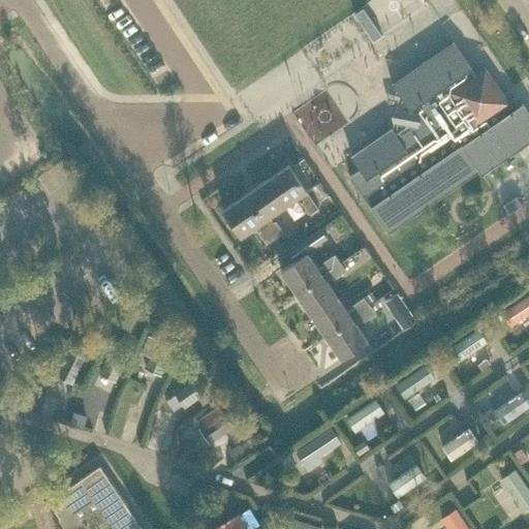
[(374,34),(383,29),(365,1),(356,7),(374,34)]
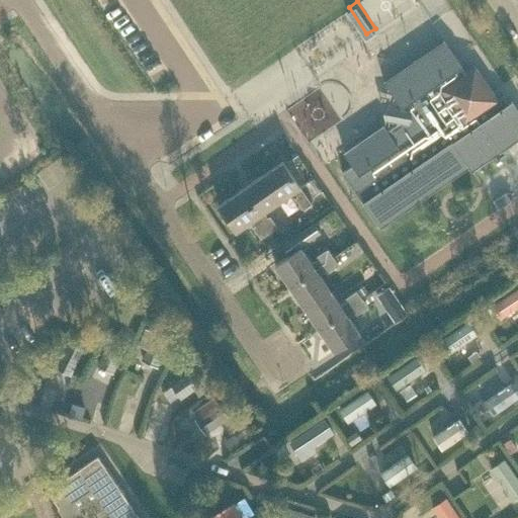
[(342,172),(378,226),(466,165),(471,172),(517,140),(517,109),(512,100),(502,107),(475,68),(466,74),(444,42),(384,84),(407,116),(386,132),(383,127),(344,154),(352,166),(342,172)]
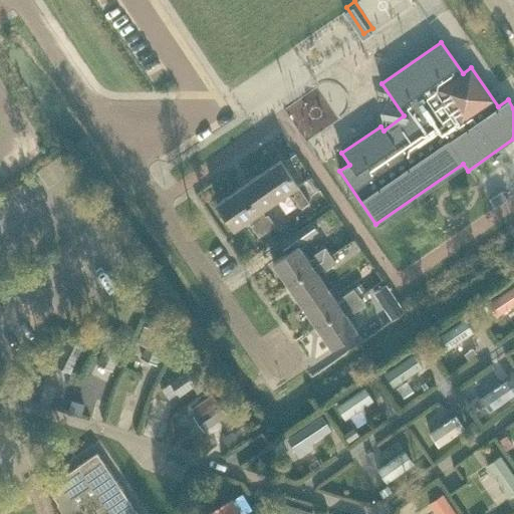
[(280,160),(259,175),(276,200),(291,189),(295,195),(293,197),(300,208),(309,202),(297,185),(280,160)]
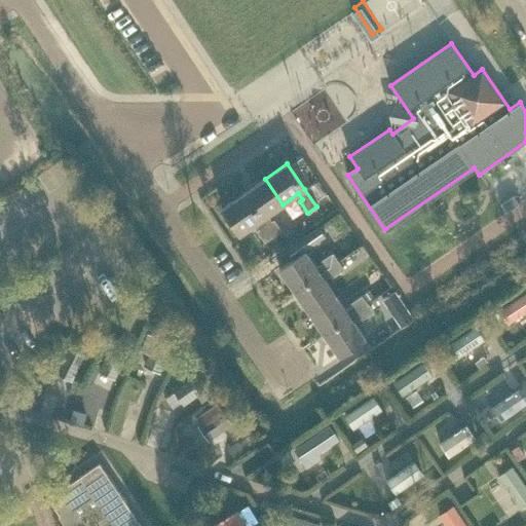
[(254,186),(243,193),(273,236),(282,230),(273,219),(271,221),(267,215),(271,212),(283,204),(265,179),(254,186)]
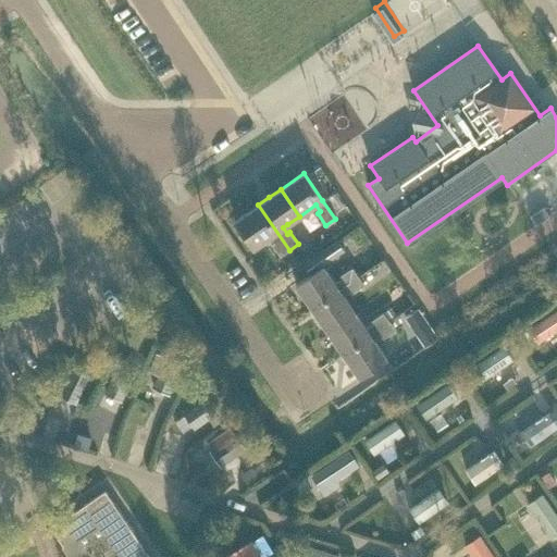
[(274,243),(272,245),(281,256),(289,250),(258,205),(235,221),(254,247),(270,236),(274,243)]
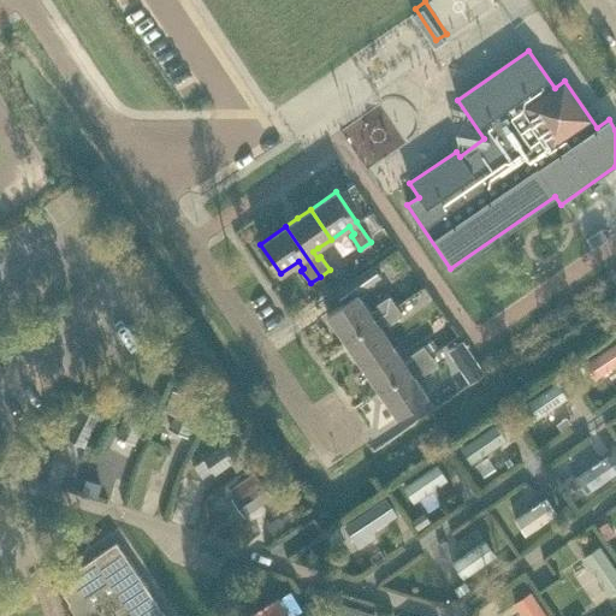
[(327,315),(344,341),(396,304),(390,296),(375,306),(378,308),(371,313),(357,295),(381,278),(373,266),(336,292),(343,304),(327,315)]
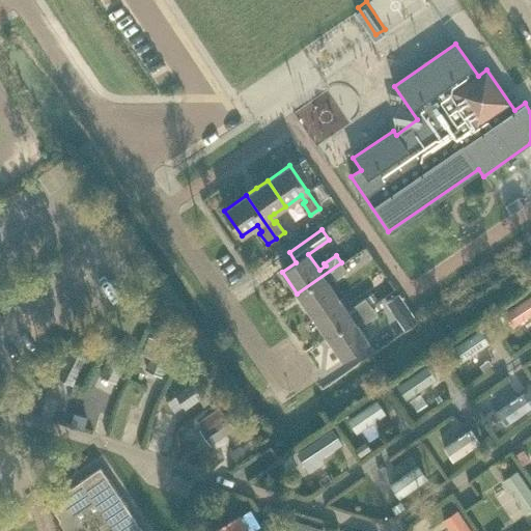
[(341,263),(341,262),(297,294),(312,315),(338,298),(328,282),(334,277),(335,280),(347,272),(341,263)]
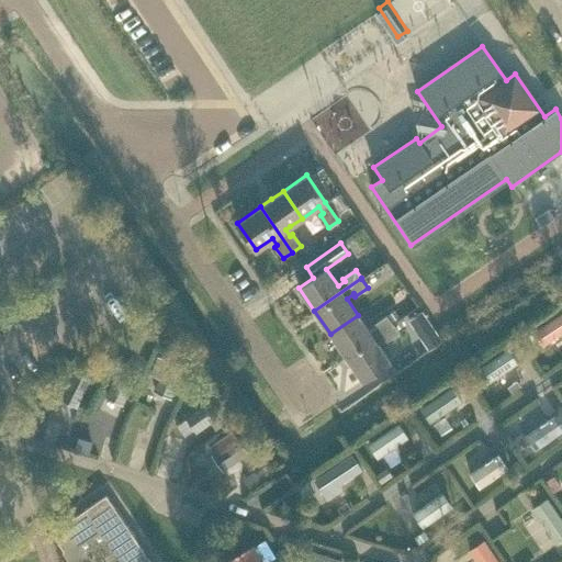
[(542,346),(561,332),(561,310),(531,330),(542,346)]
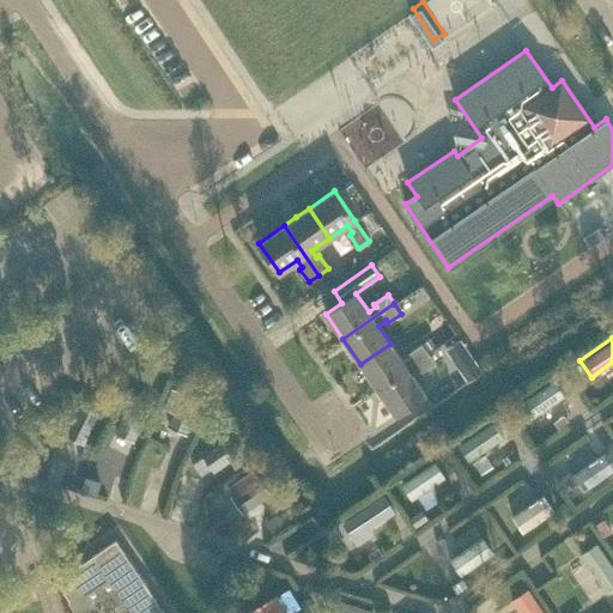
[(456,368),(472,357),(460,339),(444,350),(456,368)]
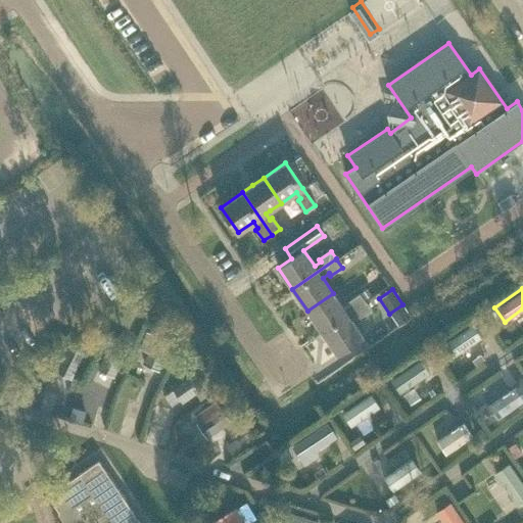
[(343,307),(333,293),(307,311),(322,332),(366,301),(360,293),(347,301),(349,303),(343,307)]
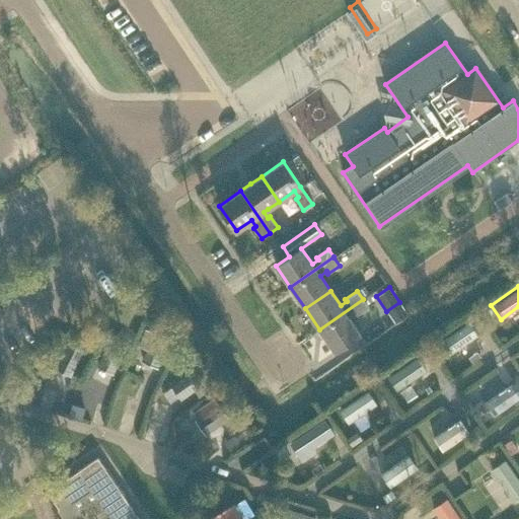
[(319,329),(335,351),(360,334),(349,317),(355,313),(357,315),(368,307),(363,299),(319,329)]
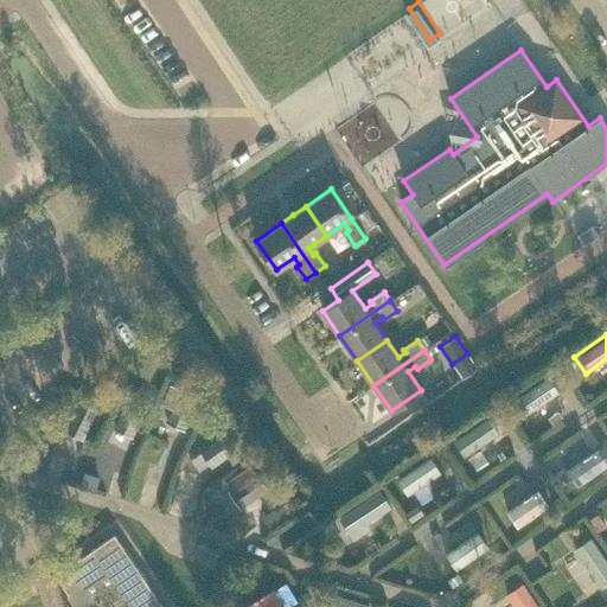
[(542,403),(561,390),(549,371),(508,398),(521,417),(542,403)]
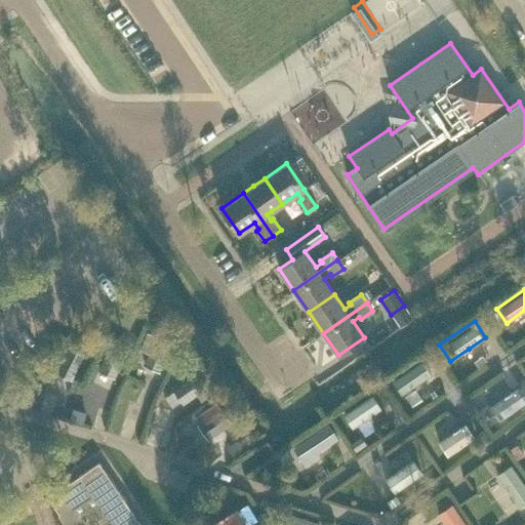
[(148,354),(145,361),(143,366),(159,372),(160,368),(172,344),(156,336),(148,332),(139,351),(148,354)]
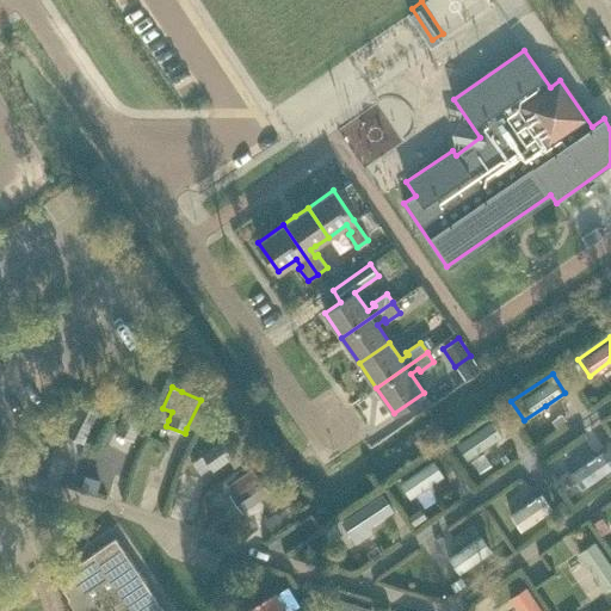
[(116,429),(134,438),(148,409),(129,401),(116,429)]
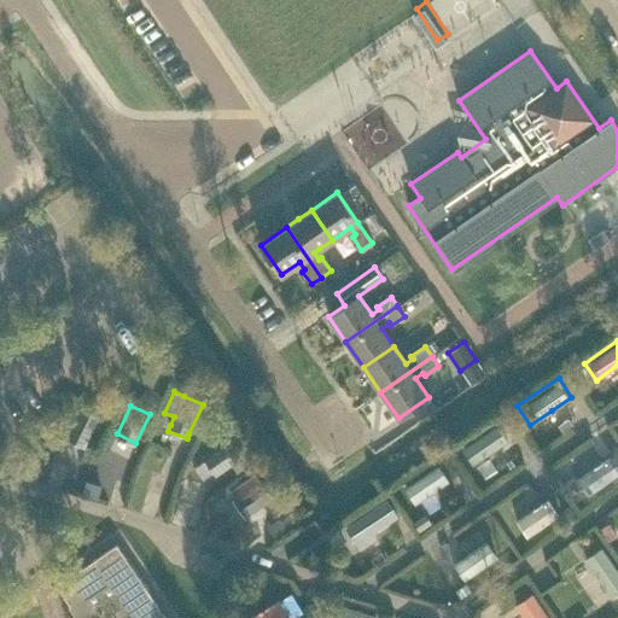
[(66,436),(85,445),(99,417),(80,408),(66,436)]
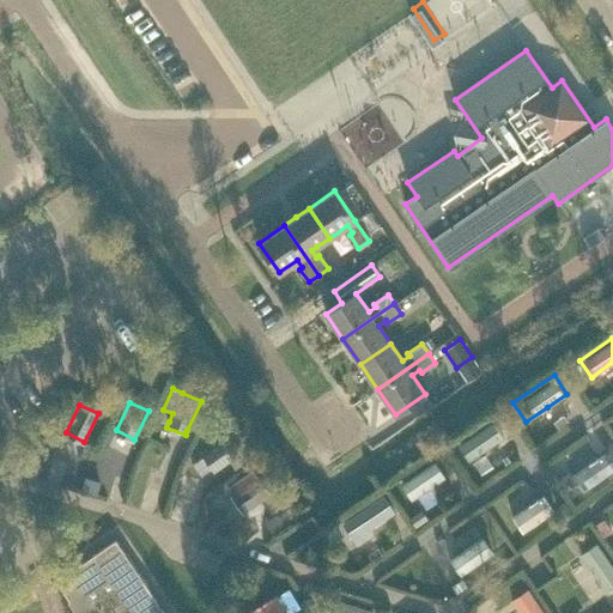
[(493,414),(499,423),(508,417),(502,408),(493,414)]
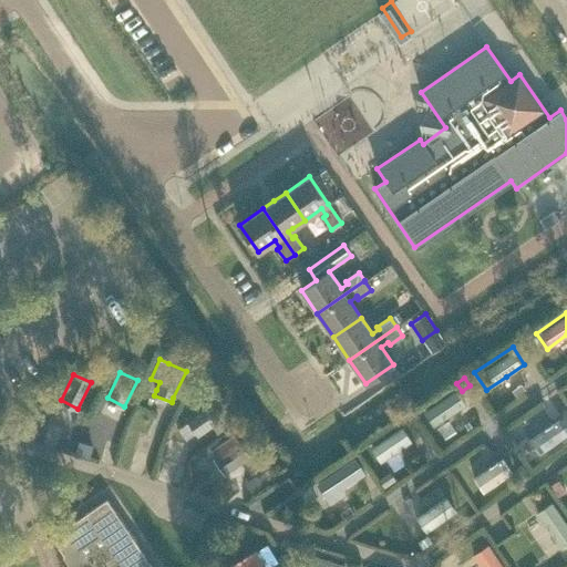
[(434,425),(467,402),(456,387),(423,410),(434,425)]
